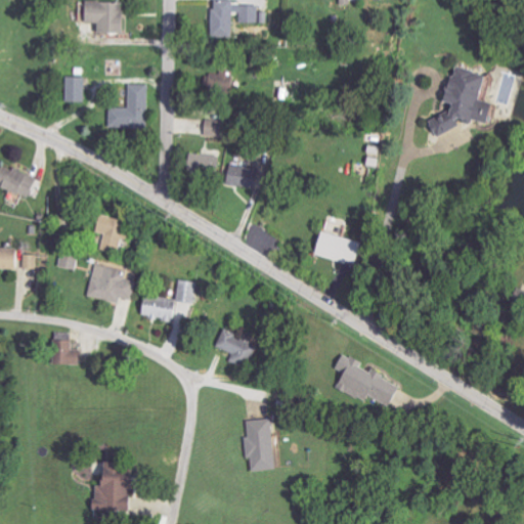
[(241,23),(269,23),(269,12),(260,12),(260,5),(234,5),(233,0),(221,0),(212,0),(212,34),(233,34),(233,13),(241,13),(241,23)]
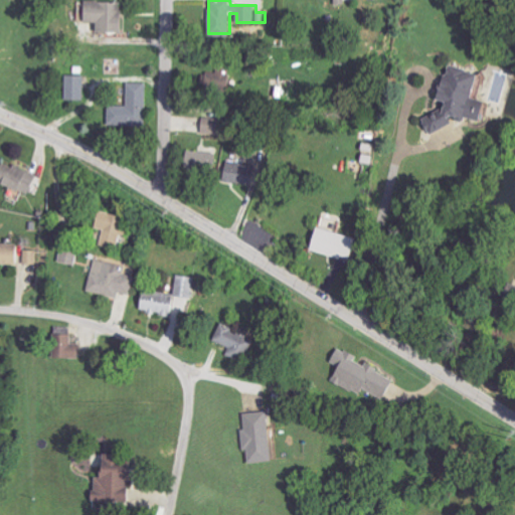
[(95,32),(120,32),(121,2),(82,1),(81,23),(95,23),(95,32)]
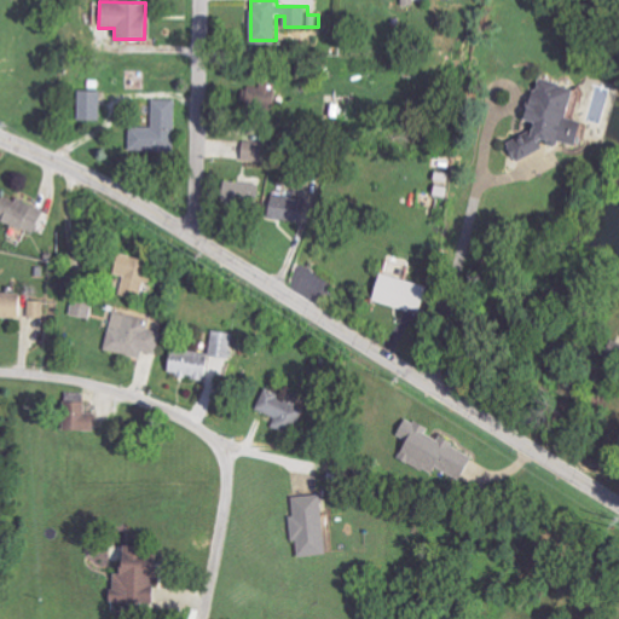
[(571,87),(537,80),(534,96),(526,99),(522,117),(528,132),(507,142),(515,162),(542,150),(538,140),(556,144),(560,143),(572,145),(577,121),(565,117),(571,87)]
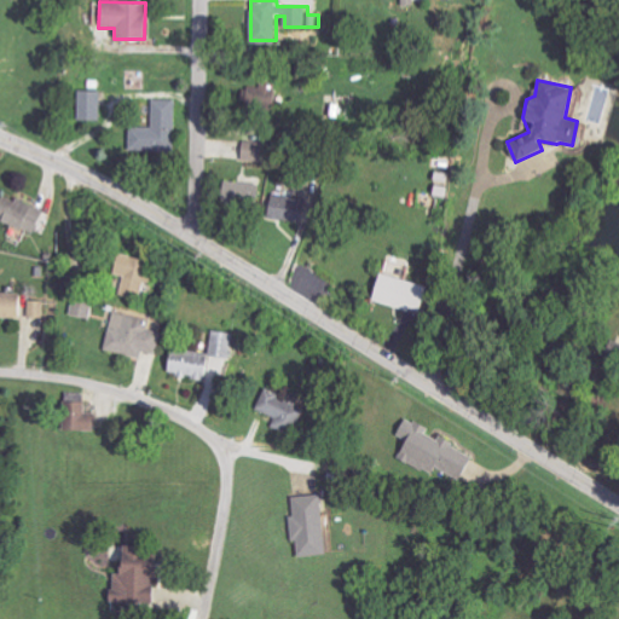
[(77,121),(102,120),(100,91),(77,91),(77,121)]
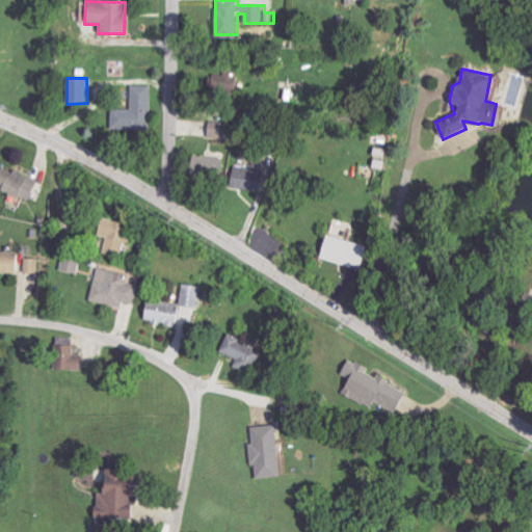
[(208,137),(224,137),(223,117),(208,118),(208,137)]
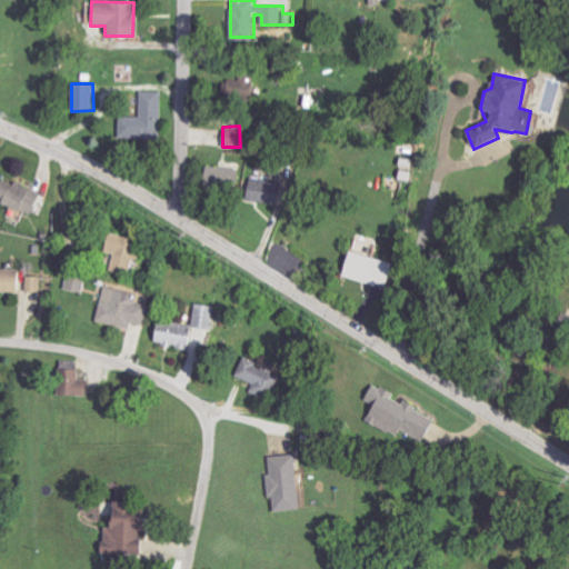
[(240,171),(207,166),(203,185),(237,190),(240,171)]
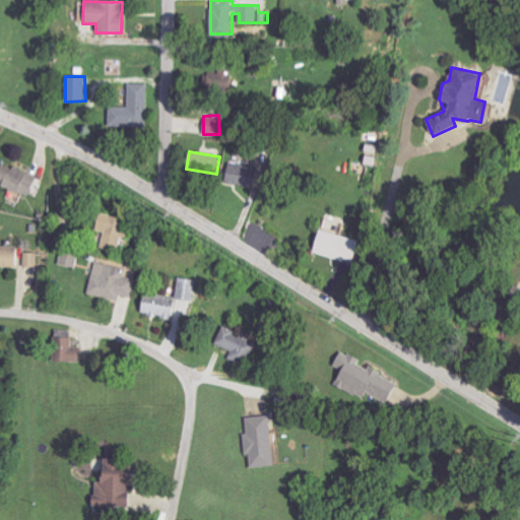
[(250,188),(254,169),(229,163),(224,182),(250,188)]
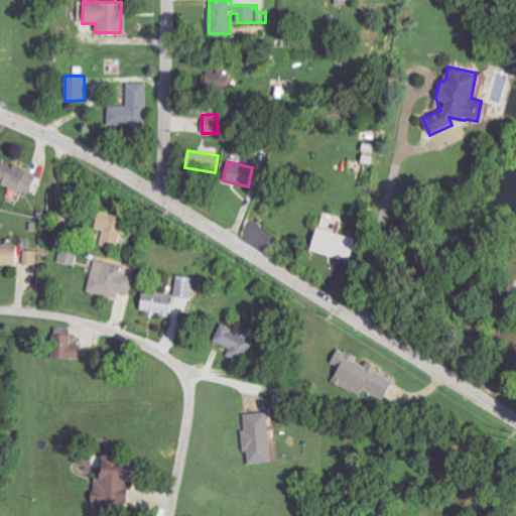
[(105,231),(101,246),(120,250),(125,229),(118,227),(120,217),(99,211),(95,228),(105,231)]
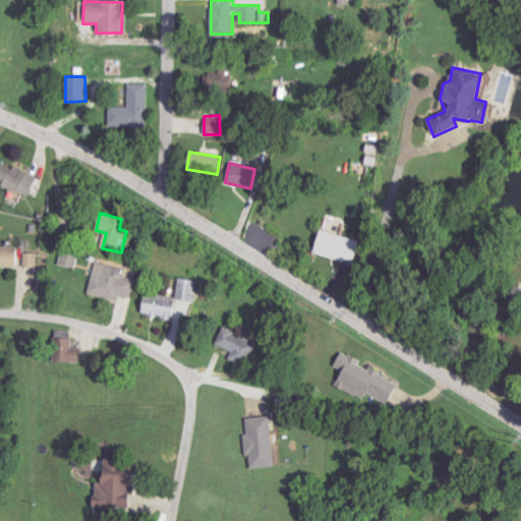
[(277,253),(283,235),(254,225),(248,243),(277,253)]
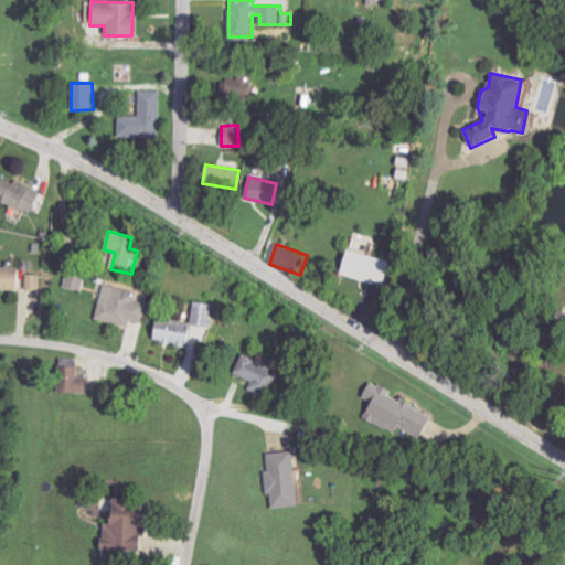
[(339,273),(375,285),(383,260),(345,249),(339,273)]
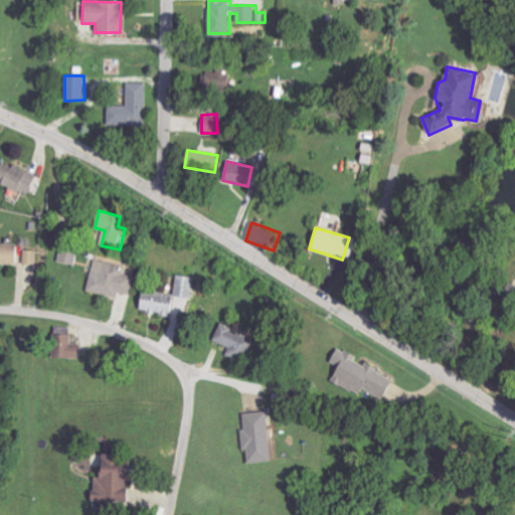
[(21,244),(0,243),(0,264),(21,265),(21,244)]
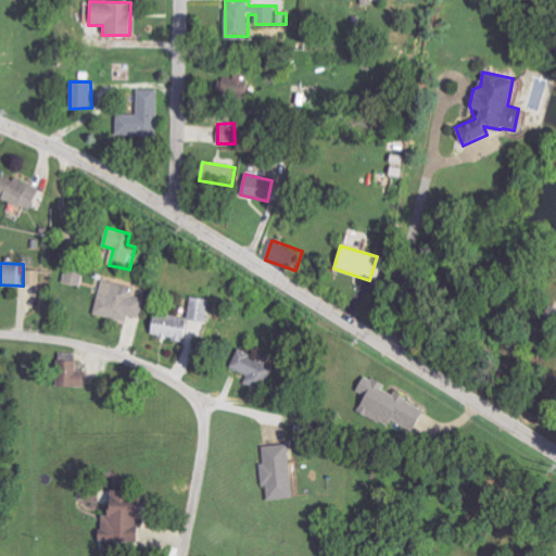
[(64,285),(80,286),(83,267),(65,266),(64,285)]
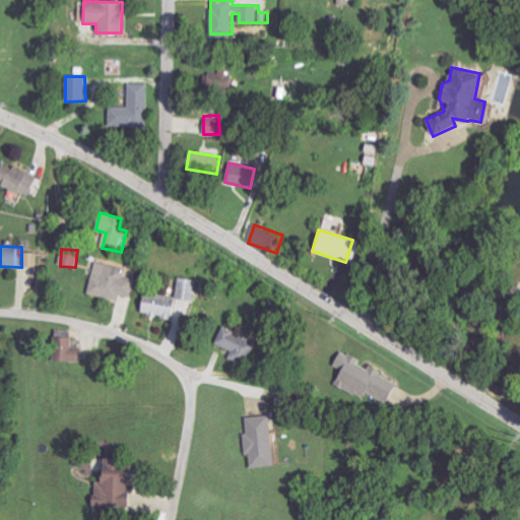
[(25,266),(37,266),(37,253),(25,253),(25,266)]
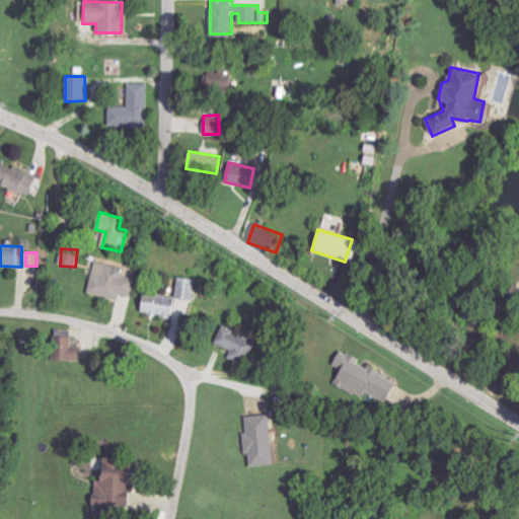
[(87,293),(119,300),(120,295),(131,297),(136,279),(126,276),(127,269),(95,262),(87,293)]
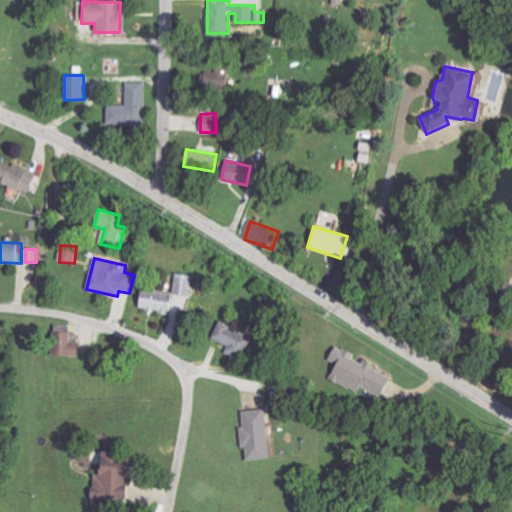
[(190,298),(193,276),(175,274),(173,292),(139,288),(136,310),(172,314),(175,296),(190,298)]
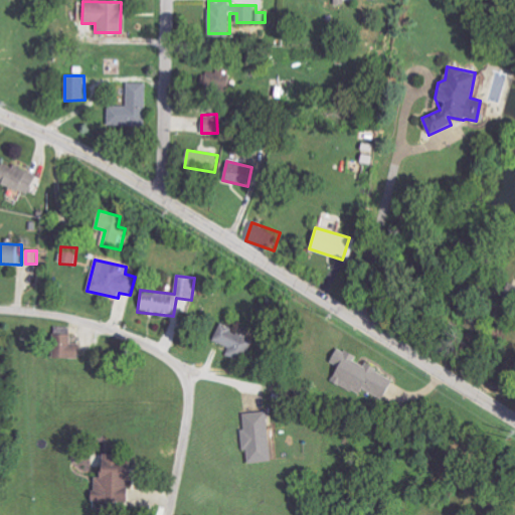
[(211,343),(242,356),(249,339),(219,326),(211,343)]
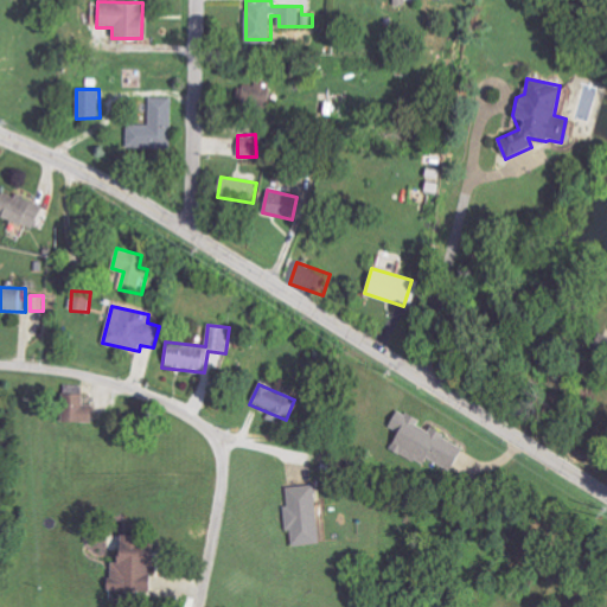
[(389,449),(422,465),(426,458),(451,471),(462,445),(429,429),(428,432),(417,426),(420,420),(397,409),(391,420),(401,425),(389,449)]
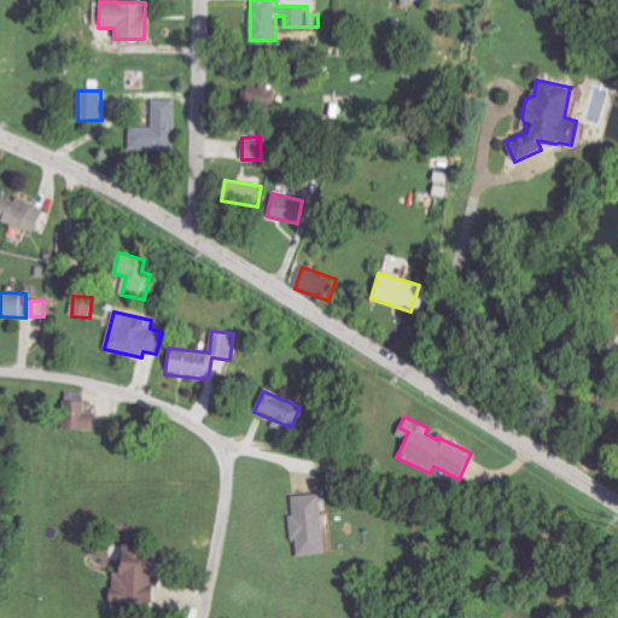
[(322,554),(321,495),(290,495),(291,541),(296,541),(296,554),(322,554)]
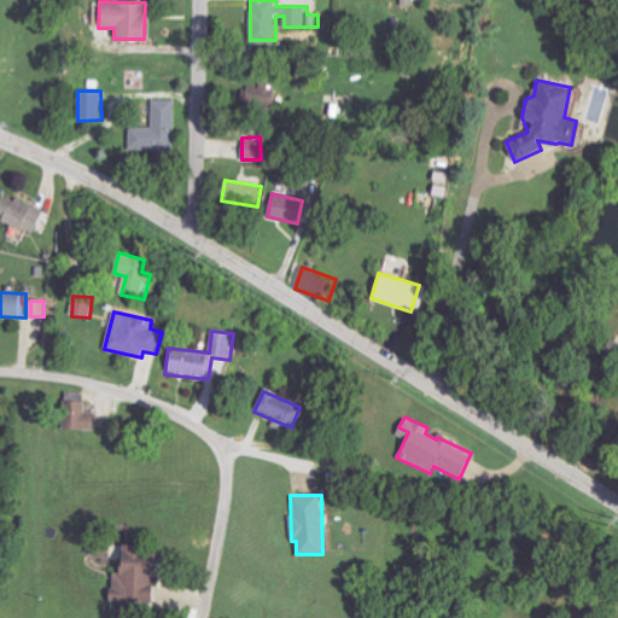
[(151,589),(151,546),(118,544),(117,589),(151,589)]
